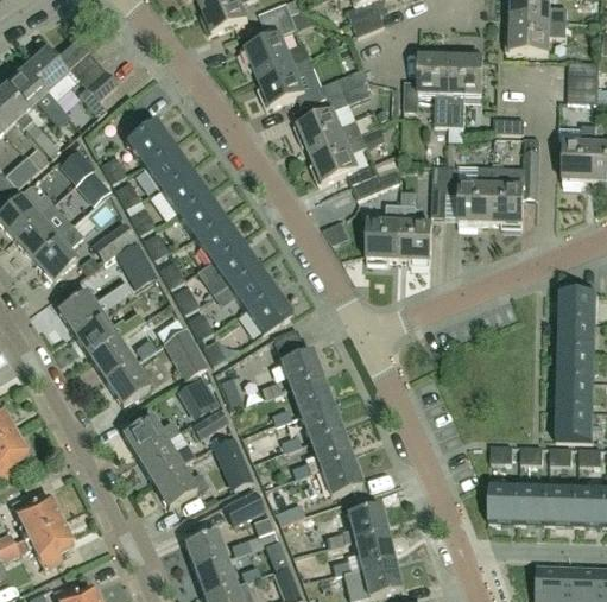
[(214,0),(201,6),(204,16),(200,17),(208,36),(246,19),(240,5),(251,0),(214,0)]
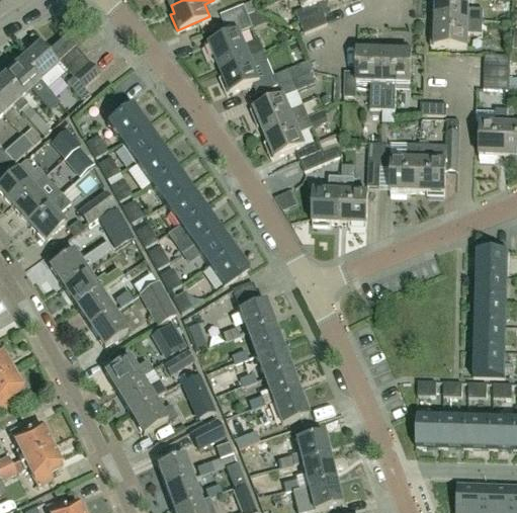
[(299,0),(303,7),(294,10),(298,20),(322,11),(317,0),(299,0)]
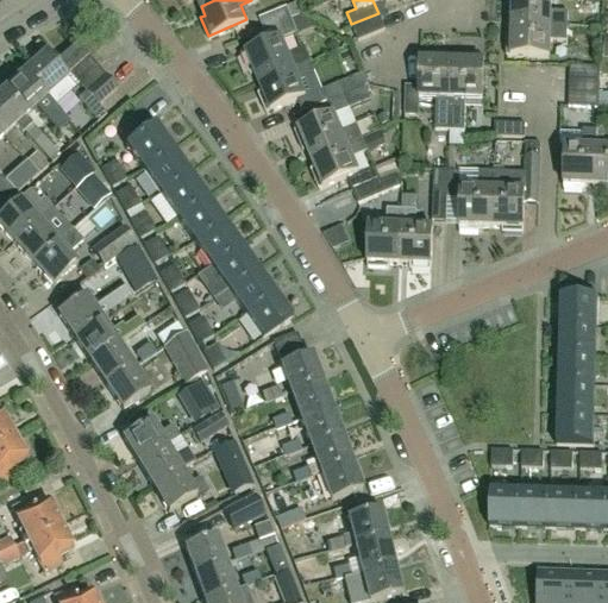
[(512,22),(565,24),(565,8),(550,8),(549,0),(506,0),(507,10),(512,11),(512,22)]
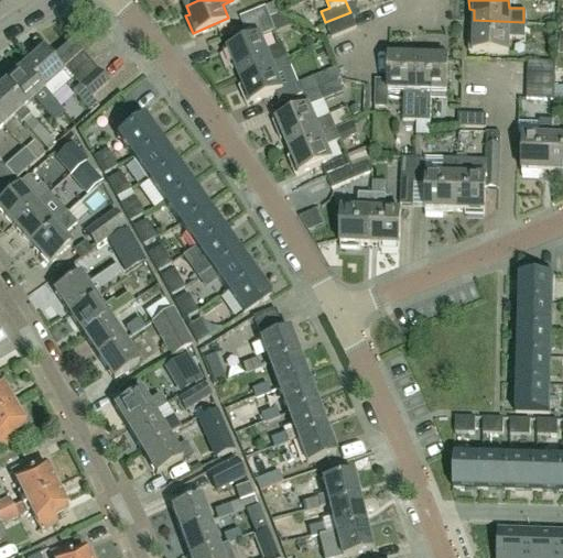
[(244,25),(270,14),(264,2),(239,13),(244,25)]
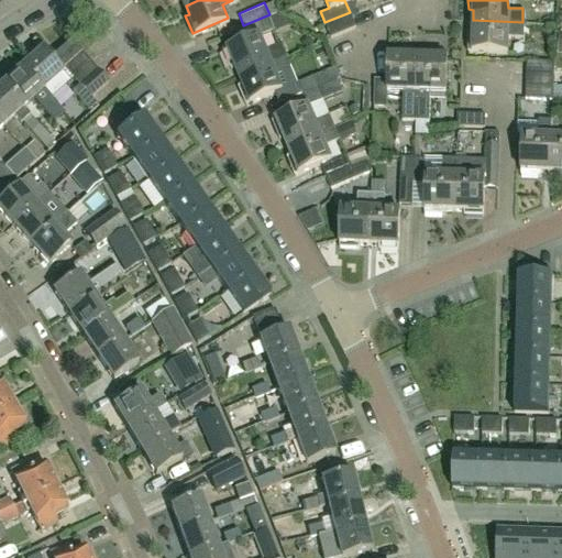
[(350,12),(324,22),(329,34),(354,24),(350,12)]
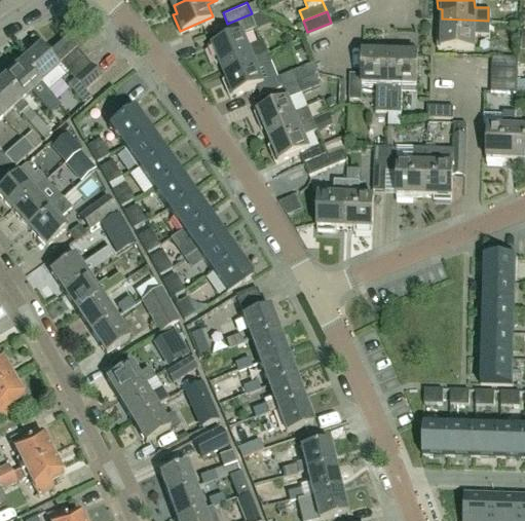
[(252,13),(227,24),(232,34),(208,44),(215,62),(219,60),(223,69),(267,50),(262,38),(249,43),(242,30),(256,25),(252,13)]
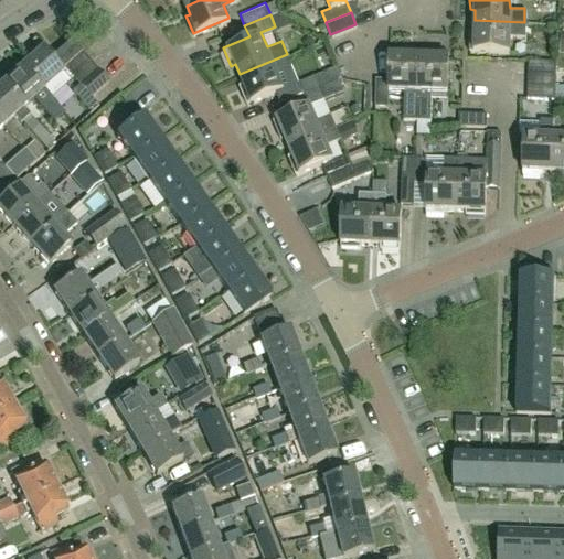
[(524,22),(475,20),(475,29),(469,29),(469,49),(508,50),(509,34),(524,34),(524,22)]
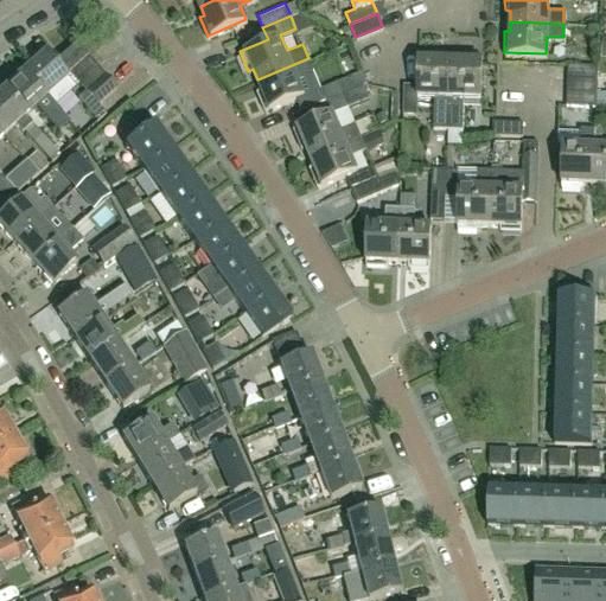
[(76,38),(53,58),(65,71),(68,69),(68,70),(88,52),(76,38)]
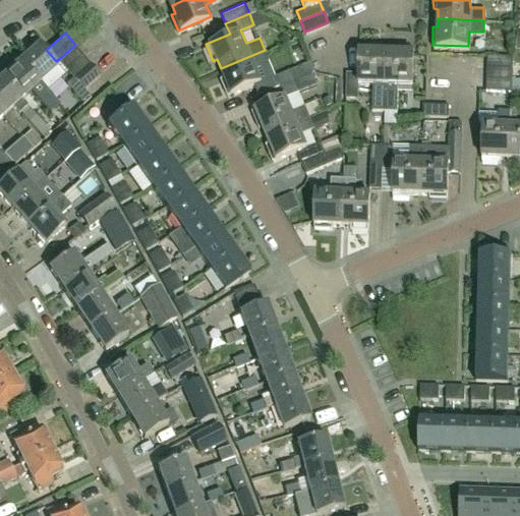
[(38,42),(19,58),(39,78),(46,87),(64,70),(56,61),(46,50),(38,42)]
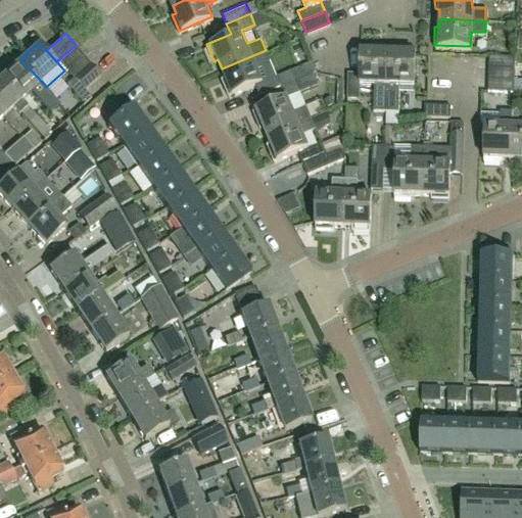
[(76,45),(58,60),(65,67),(82,52),(76,45)]
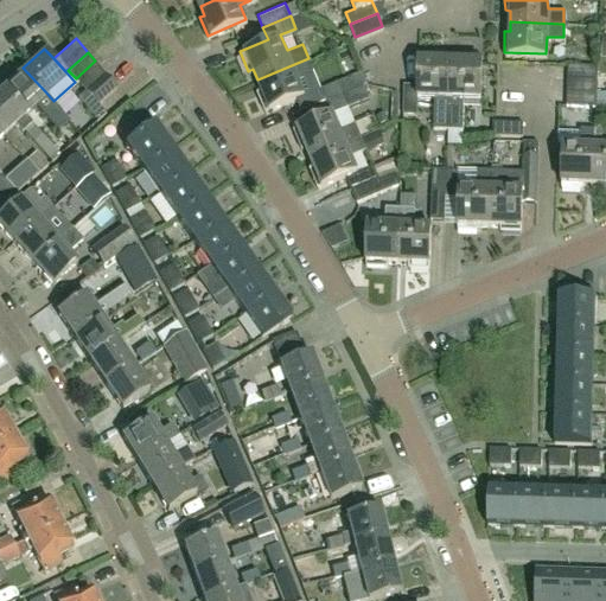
[(447,127),(450,57),(438,57),(438,52),(416,52),(416,82),(402,82),(401,110),(415,110),(416,95),(433,95),(432,127),(447,127)]
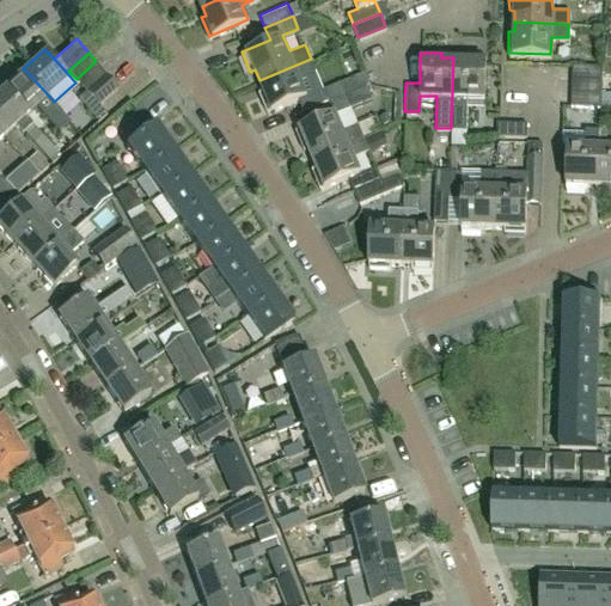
[(463,59),(453,57),(451,128),(465,128),(465,114),(466,97),(483,97),(483,55),(463,54),(463,59)]
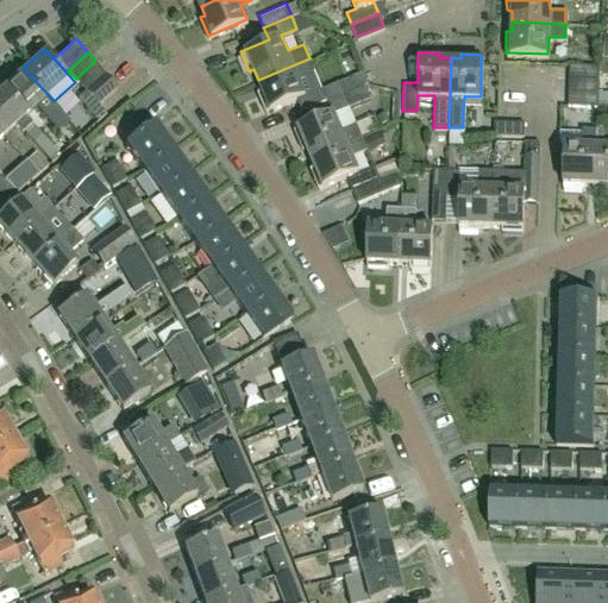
[(309,58),(258,80),(262,89),(257,90),(265,110),(305,94),(299,77),(314,71),(309,58)]
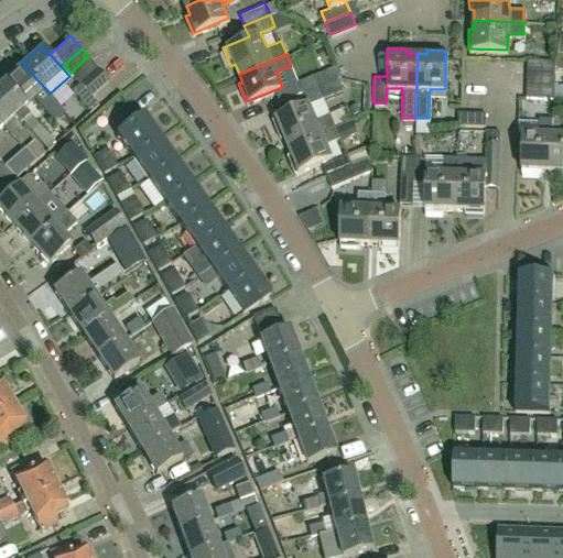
[(71,73),(77,80),(95,65),(96,64),(88,56),(71,73)]
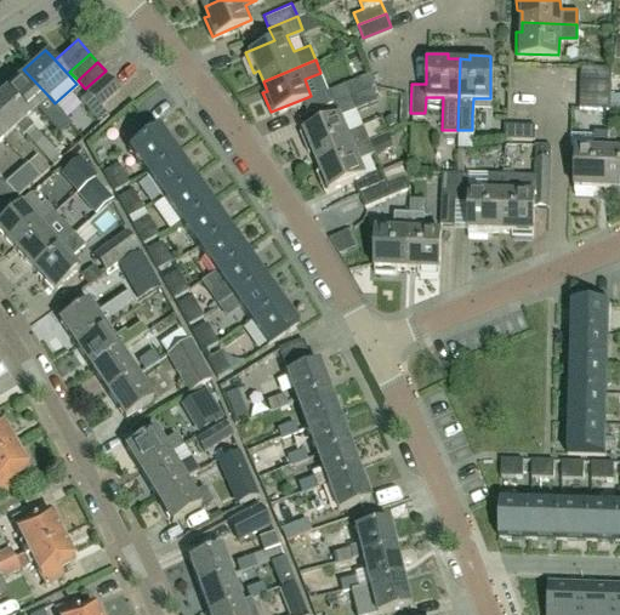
[(579,77),(609,78),(610,64),(580,63),(579,77)]
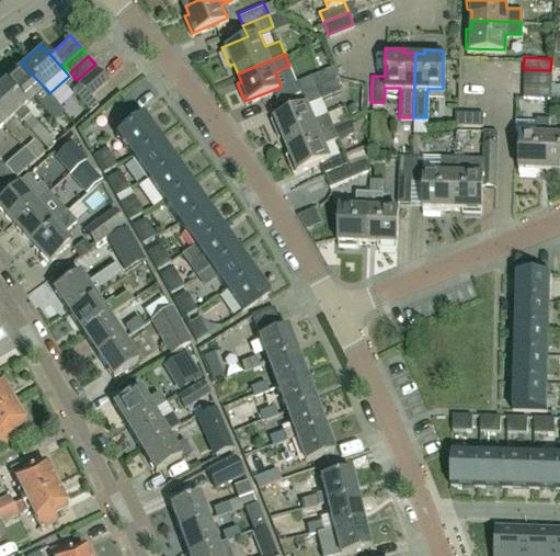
[(21,63),(1,80),(21,103),(22,103),(31,94),(52,117),(61,108),(49,93),(42,84),(21,63)]
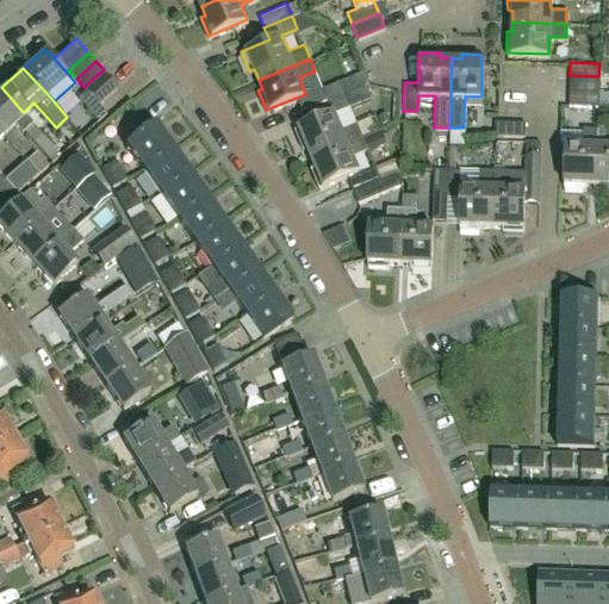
[(84,87),(76,93),(98,117),(105,111),(97,101),(116,85),(103,70),(84,87)]
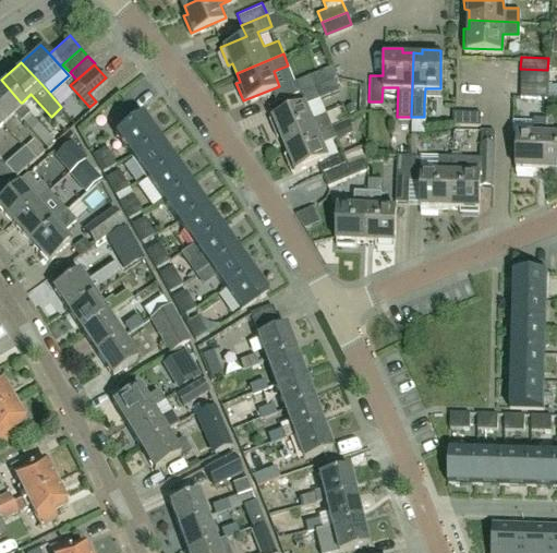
[(547,70),(520,69),(520,82),(547,83),(547,70)]
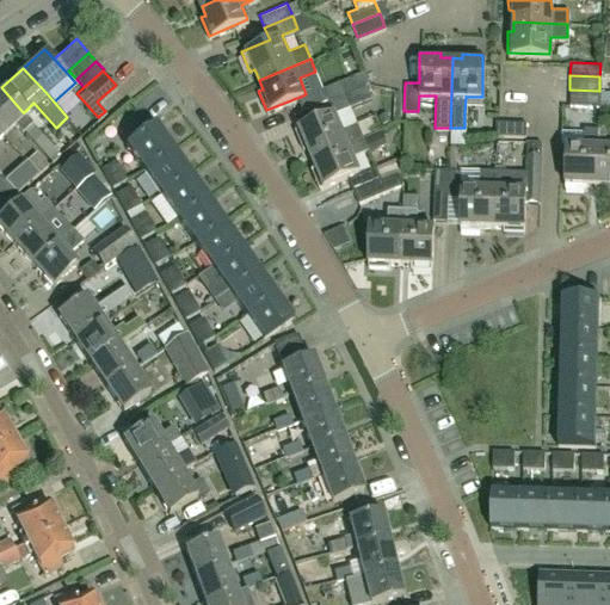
[(318,104),(345,93),(340,80),(312,91),(318,104)]
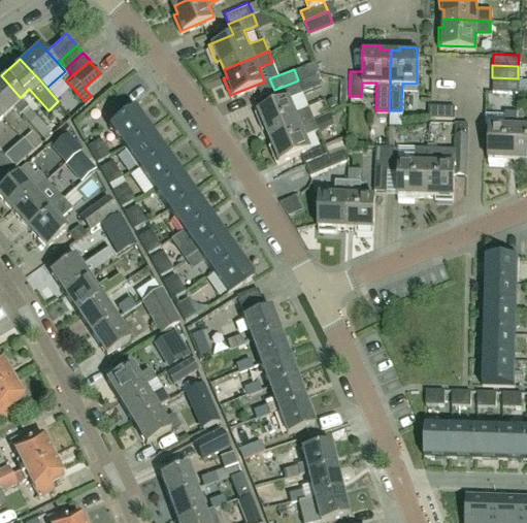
[(1,75),(0,76),(0,111),(1,113),(11,105),(18,112),(20,110),(43,137),(51,130),(21,97),(20,97),(1,75)]
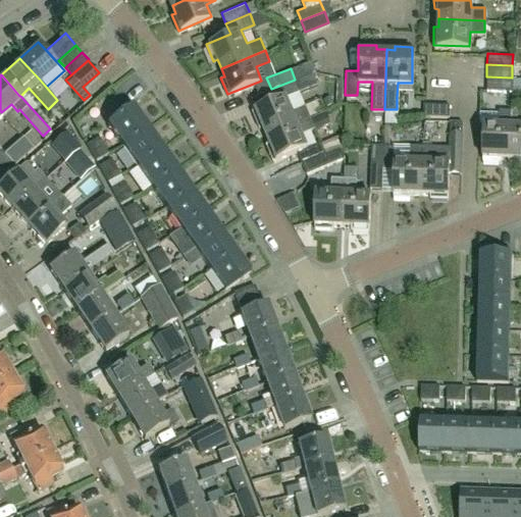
[(512,78),(486,76),(485,89),(511,90),(512,84),(512,78)]
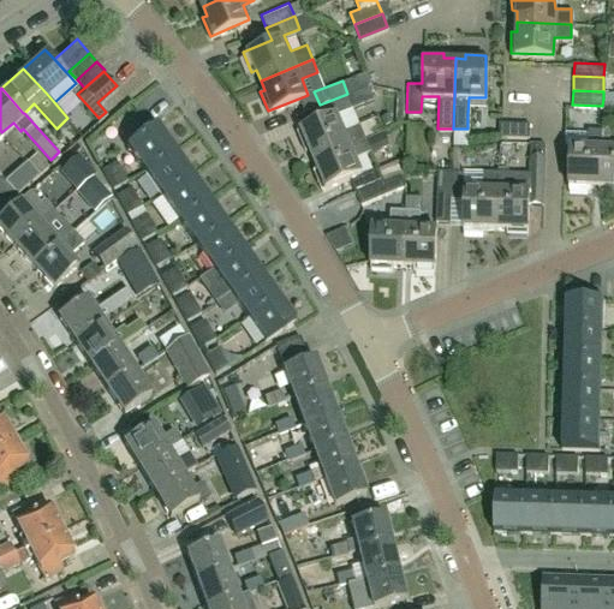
[(310,147),(314,157),(365,136),(359,121),(344,127),(338,112),(352,106),(347,94),(320,105),(325,118),(297,129),(305,149),(310,147)]
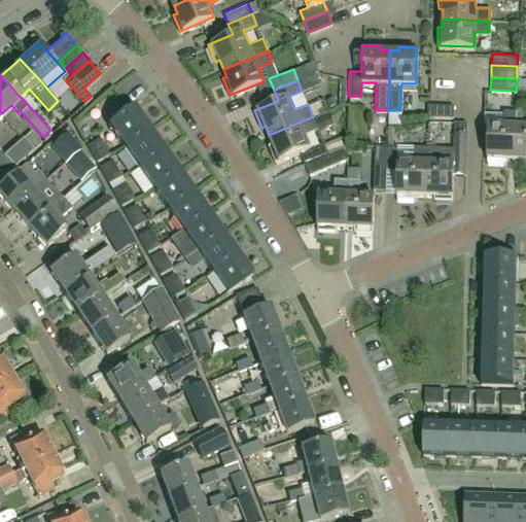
[(427,115),(452,116),(453,104),(427,103),(427,115)]
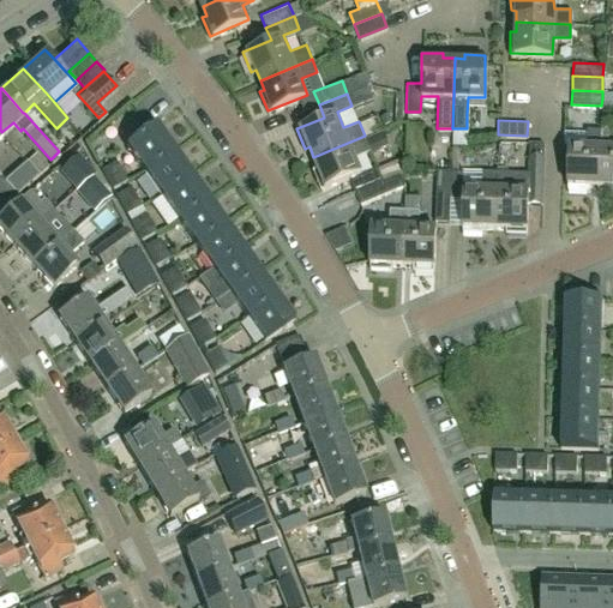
[(155,121),(124,144),(140,169),(173,146),(155,121)]
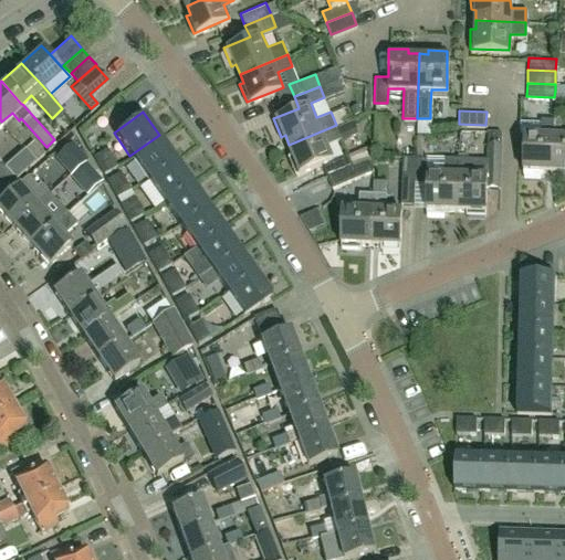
[(524,133),(523,171),(543,172),(543,168),(553,169),(554,117),(541,117),(541,118),(521,118),(520,133),(524,133)]
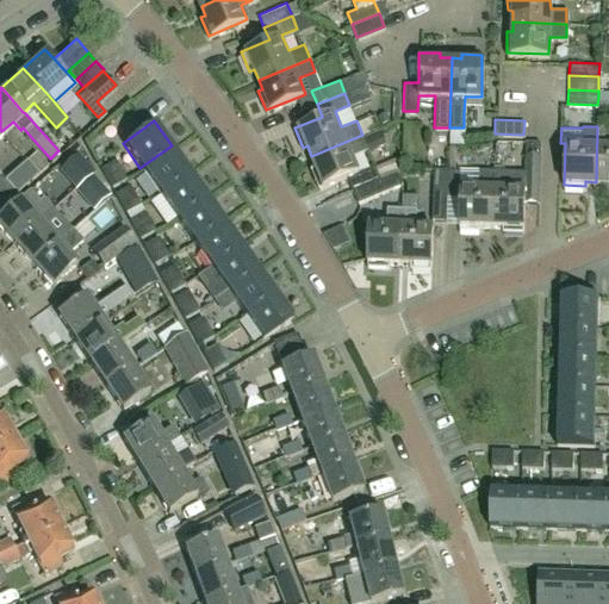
[(608,126),(597,126),(596,182),(606,182),(606,187),(608,186),(608,126)]
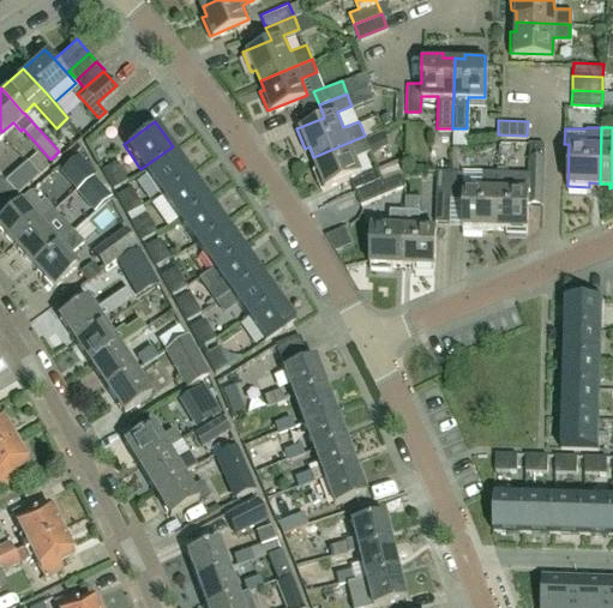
[(382,128),(365,136),(370,149),(388,140),(382,128)]
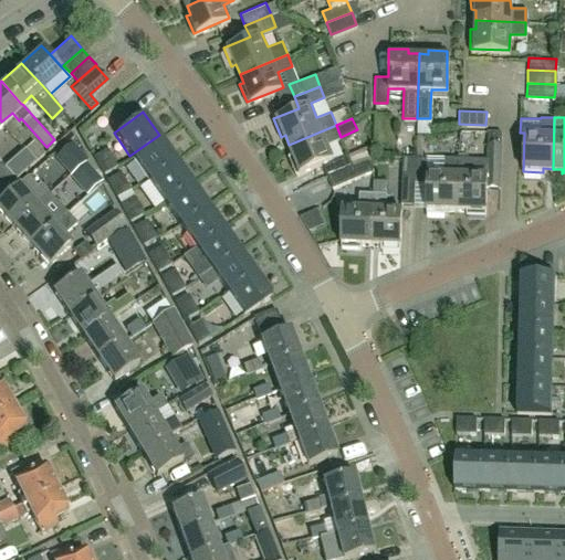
[(336,125),(289,145),(293,154),(289,155),(296,172),(322,162),(327,175),(353,164),(347,151),(333,157),(326,143),(341,137),(336,125)]
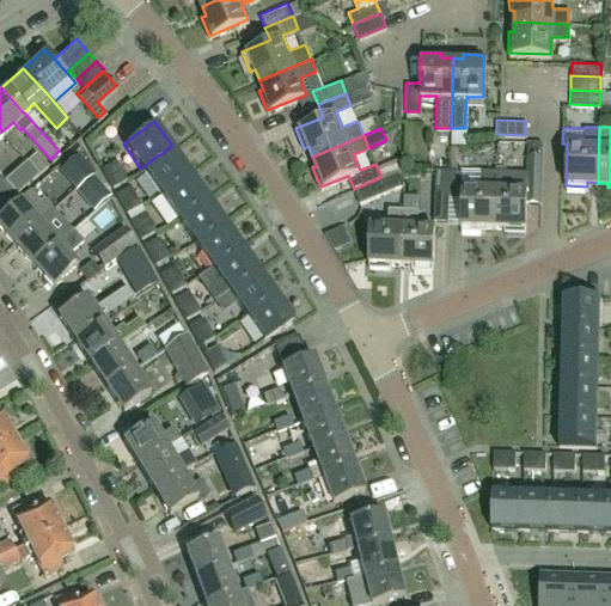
[(509,170),(496,170),(494,225),(503,225),(503,231),(525,231),(525,201),(541,201),(542,141),(527,140),(527,171),(509,170)]
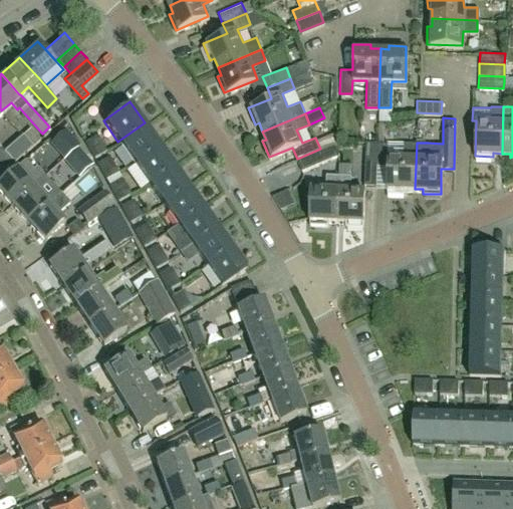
[(145,122),(117,143),(133,162),(159,143),(145,122)]
